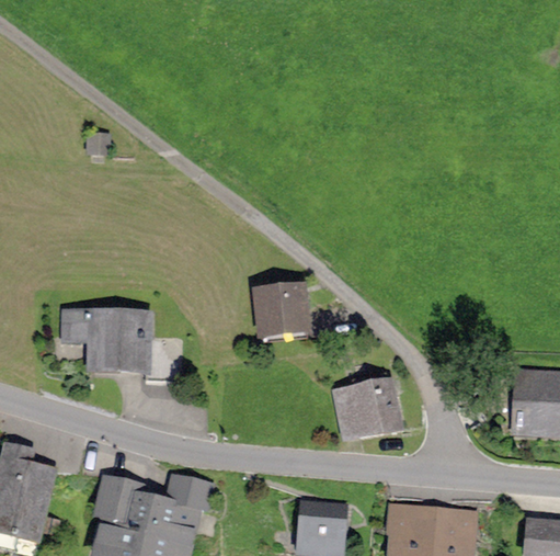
[(104,132),(81,129),(80,154),(103,155),(104,132)]
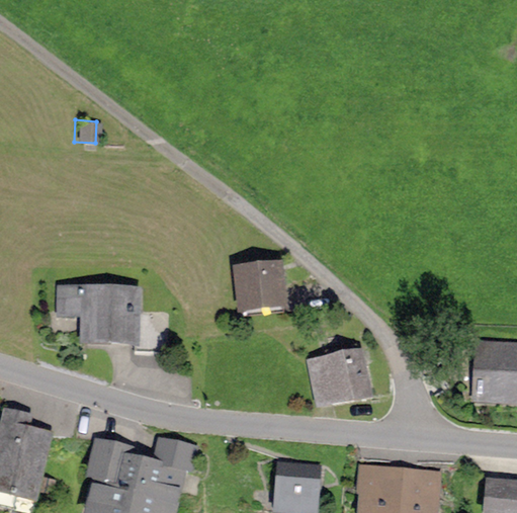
[(283,262),(235,266),(239,312),(287,308),(283,262)]
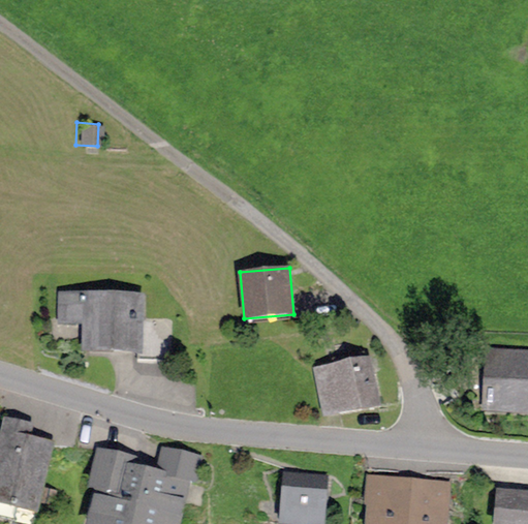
[(144,291),(59,289),(58,319),(82,320),(81,350),(143,351),(143,314),(144,291)]
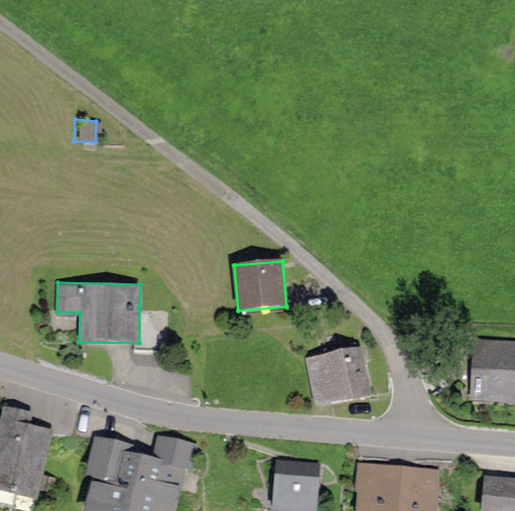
[(166,306),(139,306),(139,343),(139,347),(166,347),(166,306)]
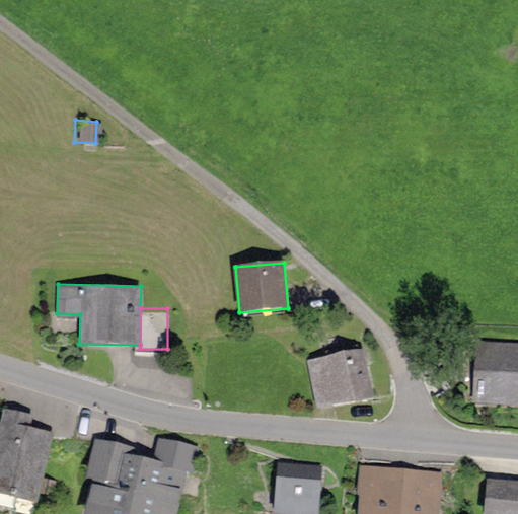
[(517,341),(477,339),(473,400),(517,402),(517,341)]
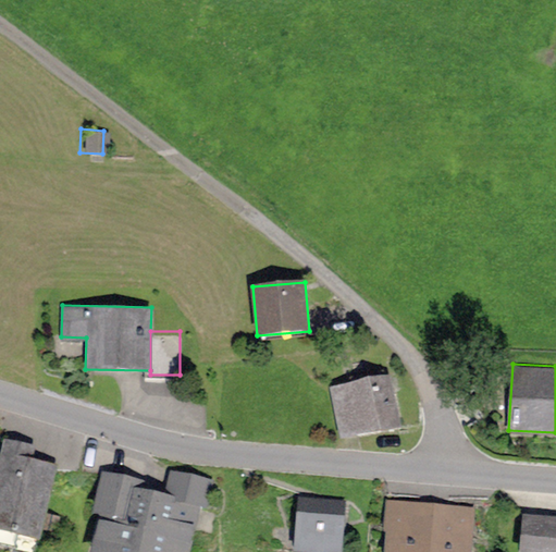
[(391,373),(328,384),(336,434),(399,424),(391,373)]
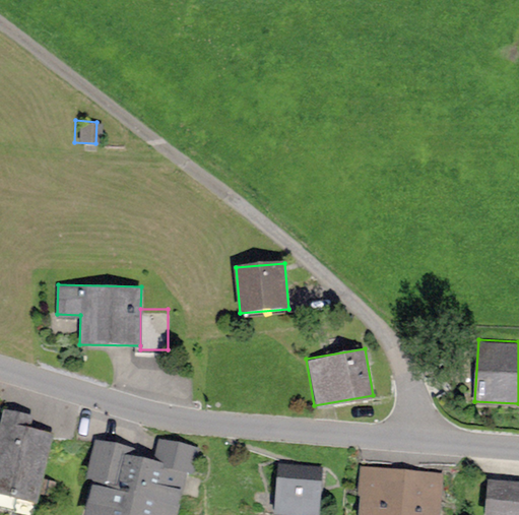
[(0,495),(35,504),(52,433),(29,428),(33,414),(4,407),(0,424),(0,495)]
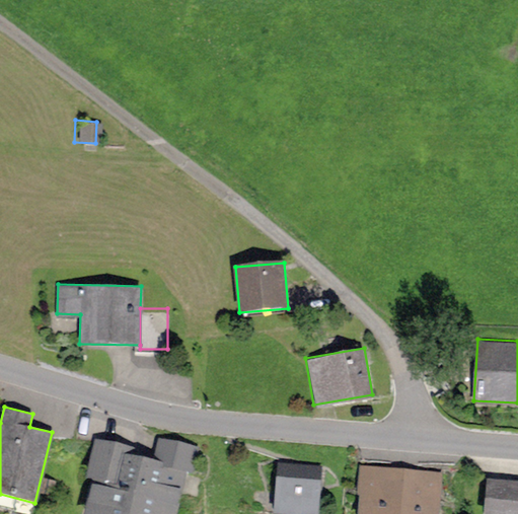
[(91,485),(84,513),(175,513),(186,470),(193,472),(199,444),(157,435),(152,458),(136,454),(138,445),(94,436),(85,480),(91,485)]
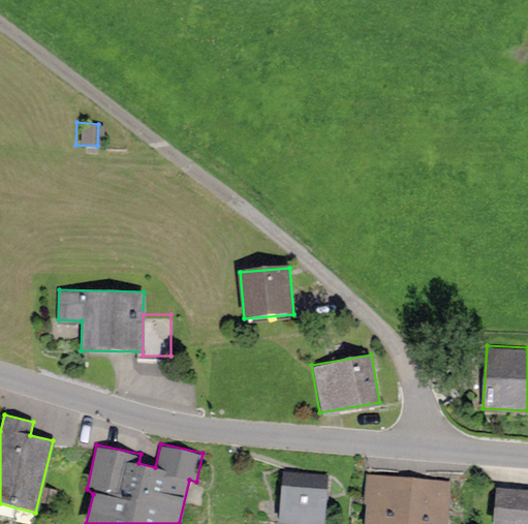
[(323,523),(329,471),(285,467),(280,522),(303,523),(323,523)]
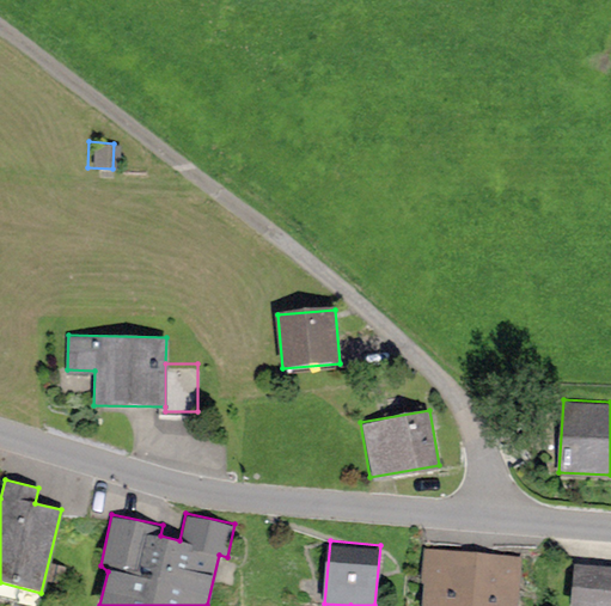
[(475,605),(481,552),(425,546),(420,581),(425,582),(421,605),(475,605)]
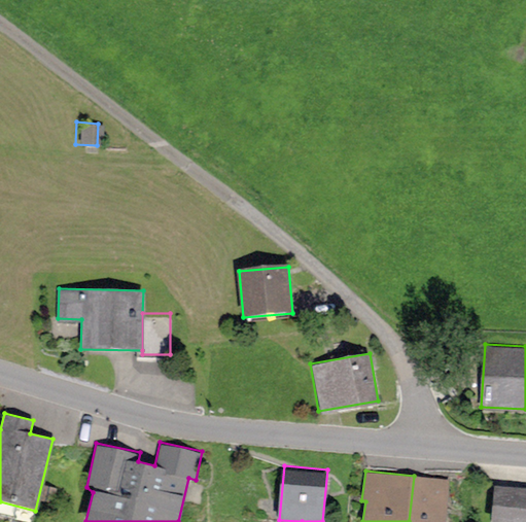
[(448,521),(451,478),(414,476),(410,521),(448,521)]
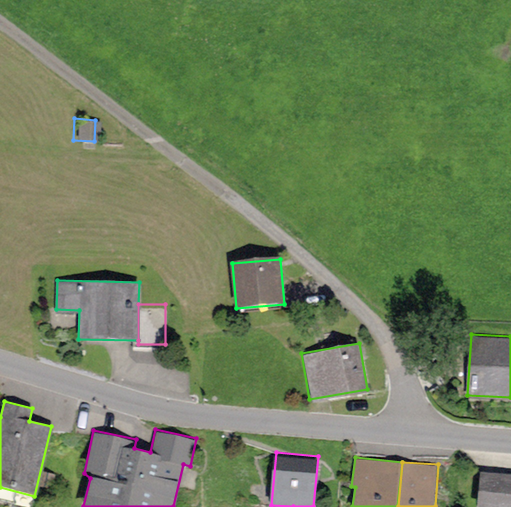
[(510,506),(510,471),(479,471),(477,506),(510,506)]
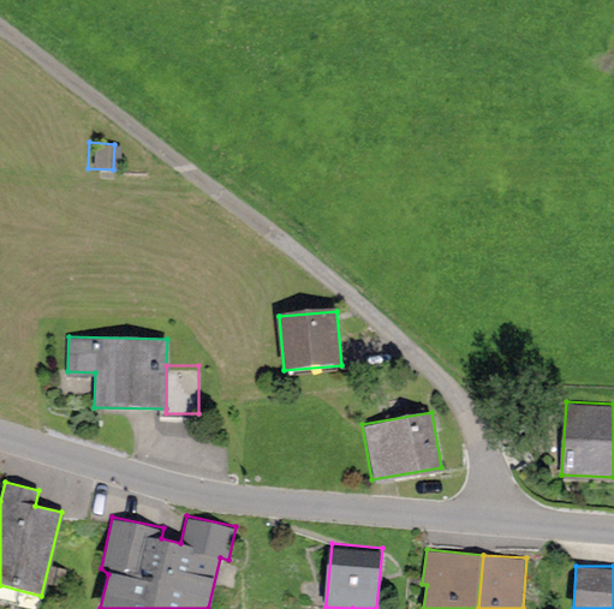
All buildings are outlined.
